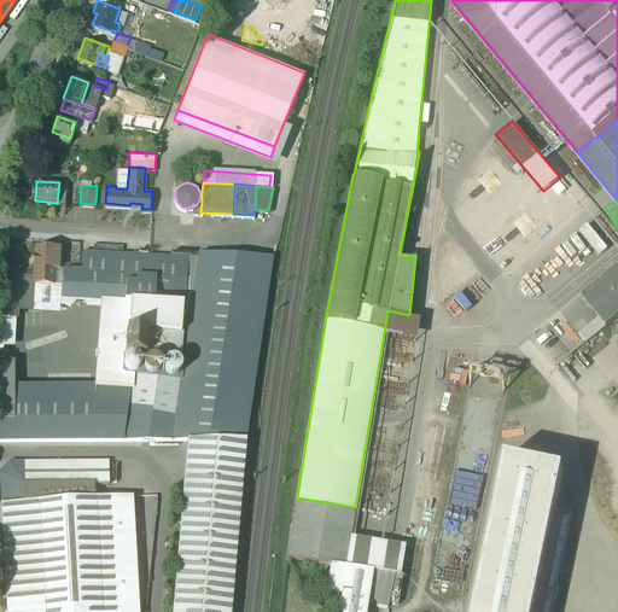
[(590,219),(581,226),(601,252),(611,244),(590,219)]
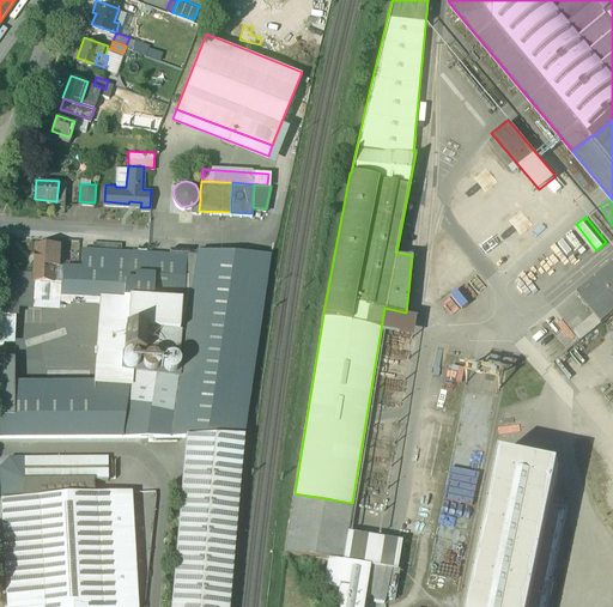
[(60,243),(36,242),(34,271),(35,271),(34,277),(53,278),(54,263),(58,263),(60,243)]
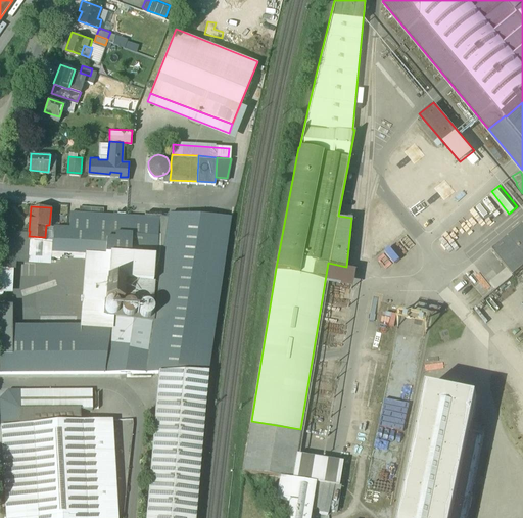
[(169,215),(70,209),(68,228),(132,232),(131,252),(142,253),(141,279),(129,278),(125,278),(124,299),(114,298),(109,332),(103,370),(159,370),(207,370),(230,215),(169,210),(169,215)]
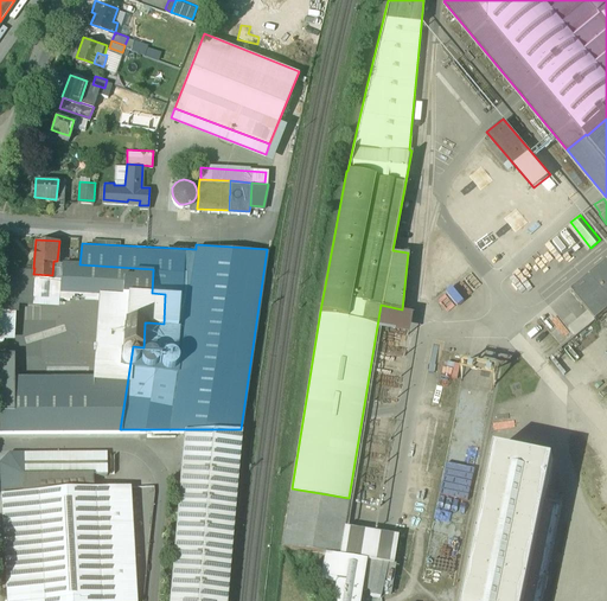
[(606,259),(572,288),(595,317),(606,306),(606,259)]
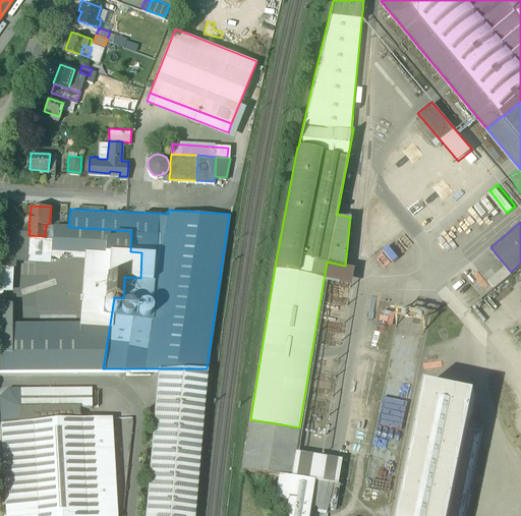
[(49,224),(46,224),(45,236),(53,237),(53,227),(54,224),(49,224)]
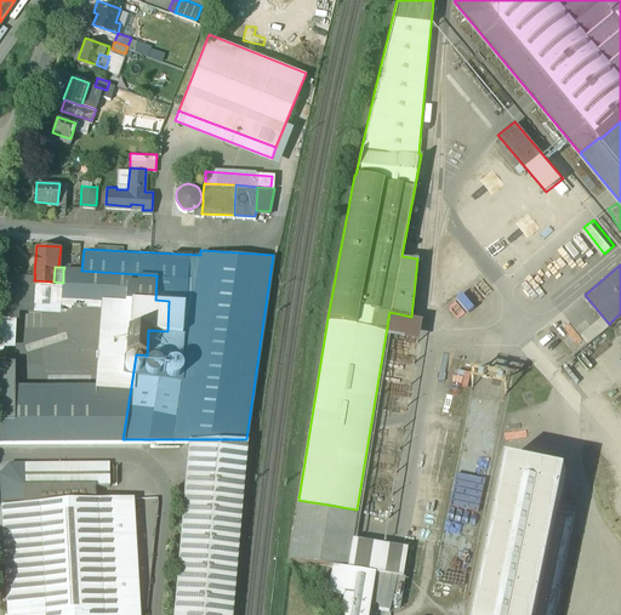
[(81,271),(63,271),(63,283),(62,302),(72,302),(72,296),(129,300),(155,301),(155,300),(157,275),(81,271)]
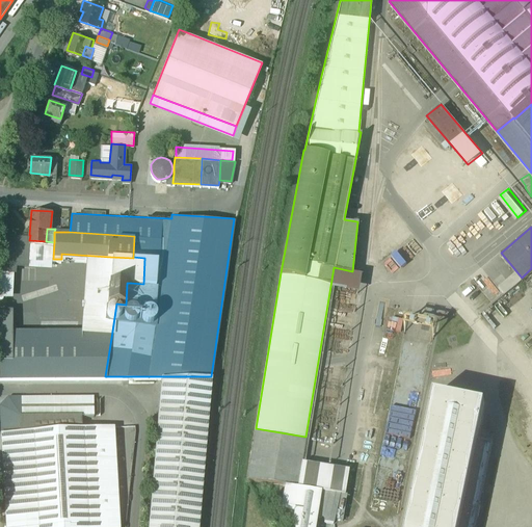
[(29,235),(0,233),(0,238),(0,270),(5,270),(8,268),(9,257),(15,257),(29,258),(29,240),(30,235),(29,235)]
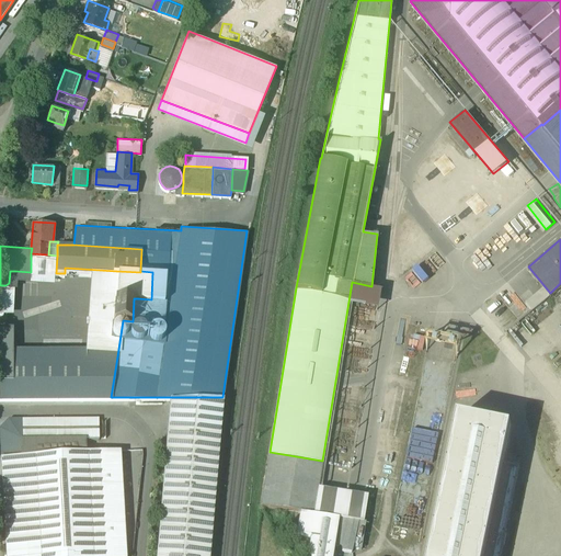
[(48,254),(31,253),(31,272),(56,273),(57,256),(48,254)]
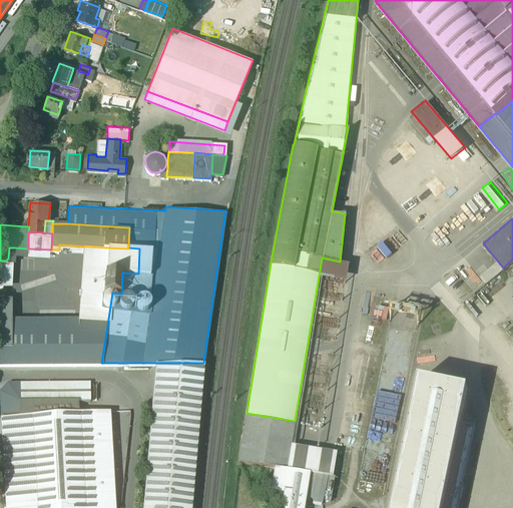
[(8,259),(5,261),(0,261),(0,284),(11,285),(14,247),(9,247),(8,259)]
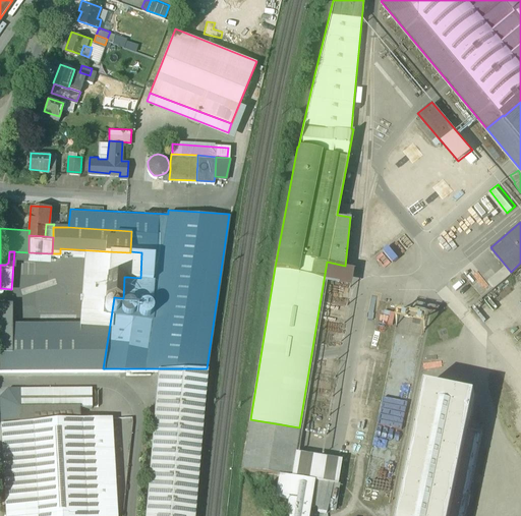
[(130,252),(108,251),(107,276),(124,277),(128,277),(130,252)]
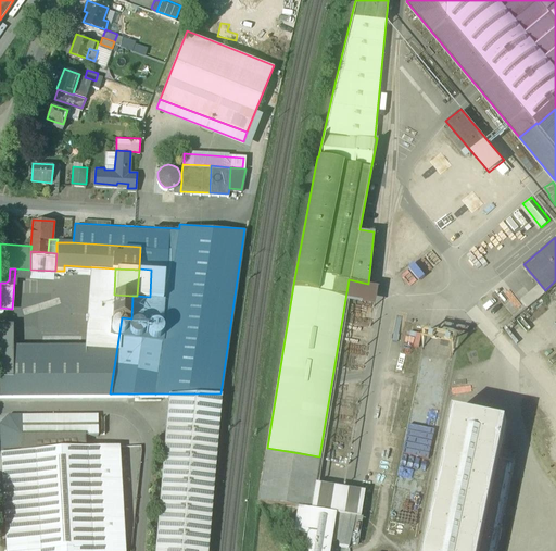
[(151,270),(139,268),(139,270),(137,296),(150,297),(151,270)]
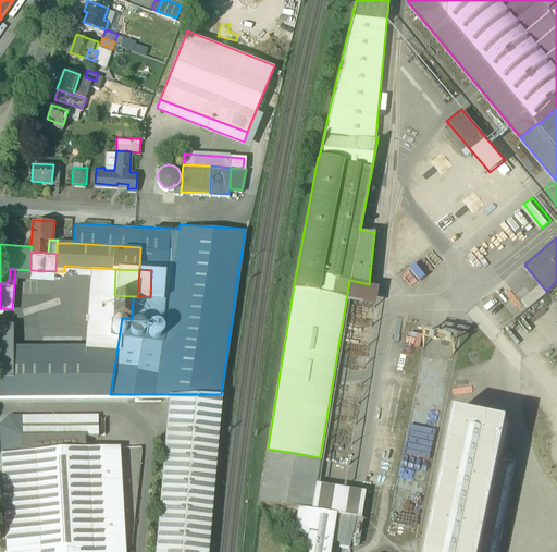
[(133,296),(114,295),(113,318),(122,318),(132,319),(133,296)]
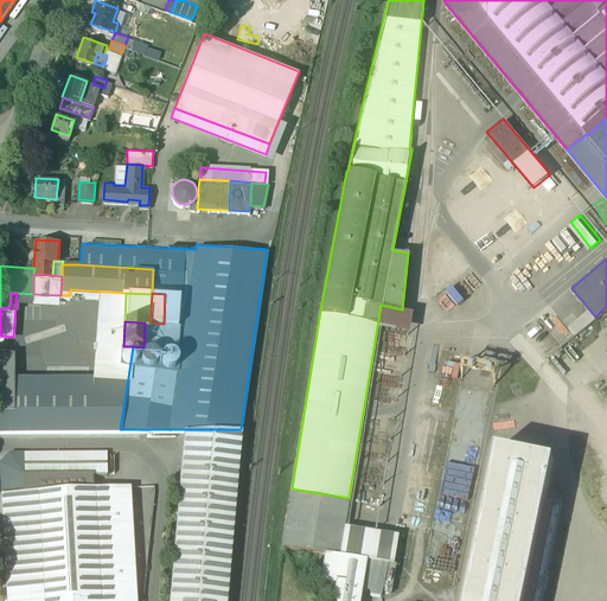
[(70,352),(71,346),(70,341),(66,338),(63,334),(57,333),(52,334),(49,338),(45,341),(45,347),(45,352),(49,356),(53,359),(58,359),(63,359),(66,356),(70,352)]
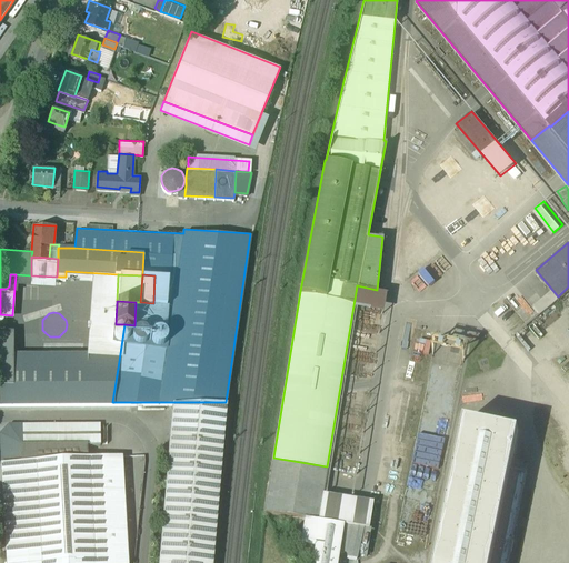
[(89,330),(90,325),(89,321),(87,318),(83,314),(79,314),(75,315),(70,318),(68,321),(68,325),(68,330),(71,333),(75,335),(79,337),(83,335),(87,333),(89,330)]
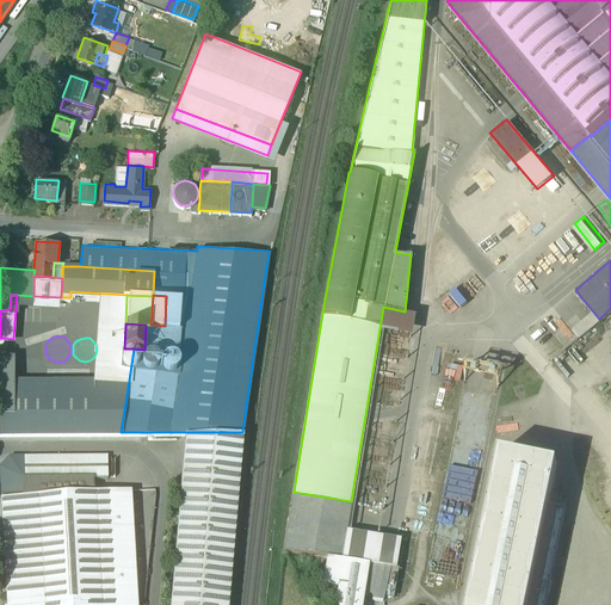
[(8,355),(0,355),(0,407),(11,408),(10,378),(8,355)]
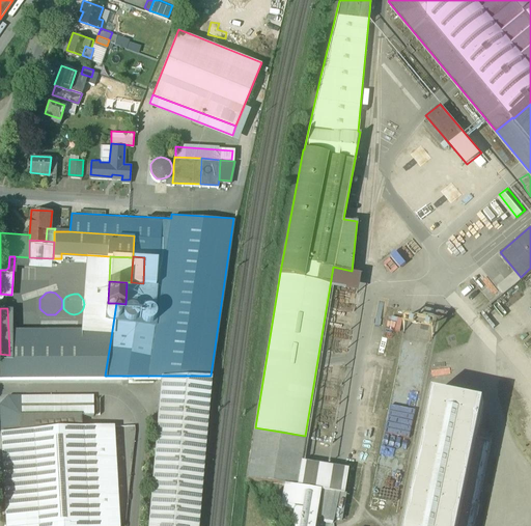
[(111,337),(12,338),(8,338),(9,355),(0,354),(0,376),(105,376),(111,337)]
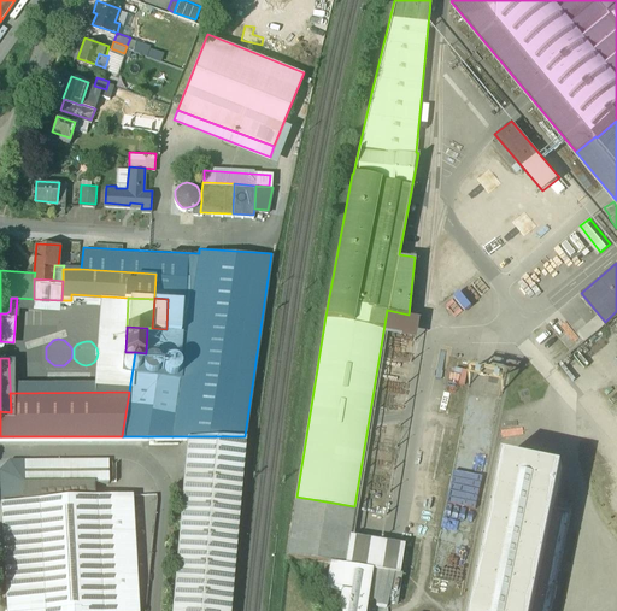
[(245,436),(188,436),(183,480),(184,480),(174,610),(228,610),(240,485),(245,436)]
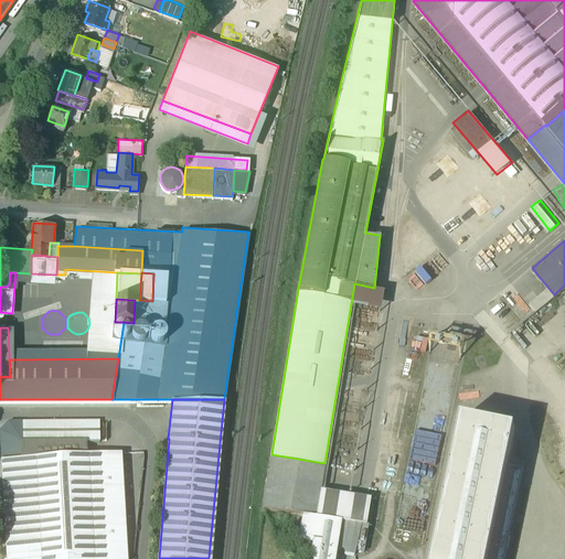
[(99,417),(9,418),(0,426),(0,433),(1,457),(23,455),(35,454),(87,452),(85,439),(99,439),(99,417)]
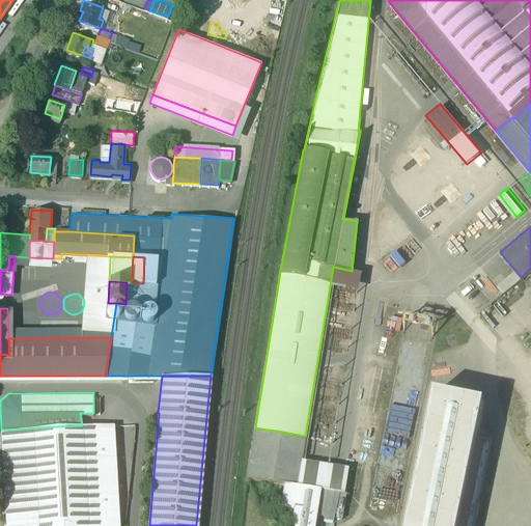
[(434,392),(406,525),(457,525),(477,436),(484,402),(434,392)]
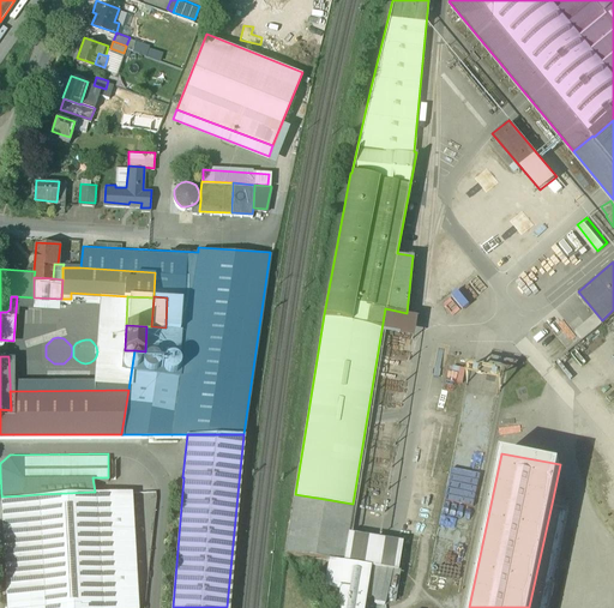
[(139,607),(133,489),(95,492),(101,607),(139,607)]
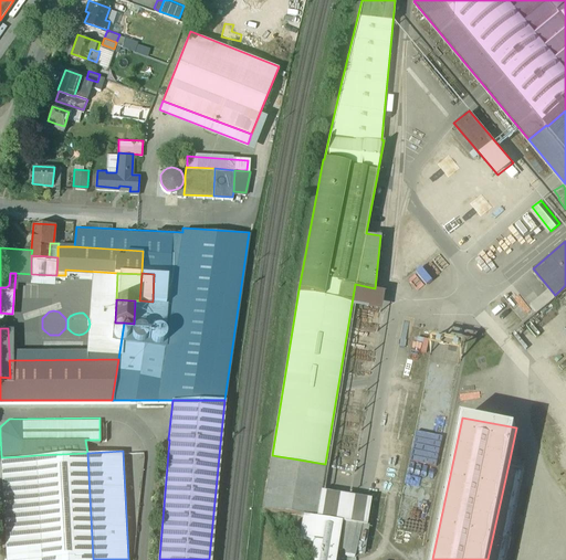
[(93,559),(87,453),(35,455),(41,559),(93,559)]
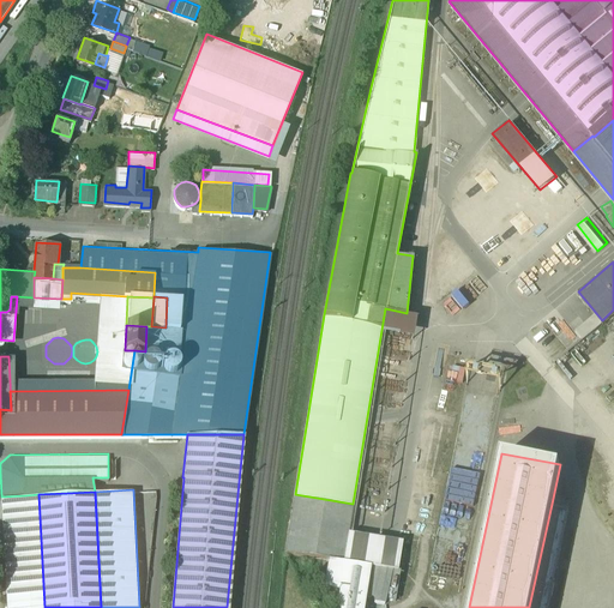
[(1,497),(7,607),(44,607),(38,494),(1,497)]
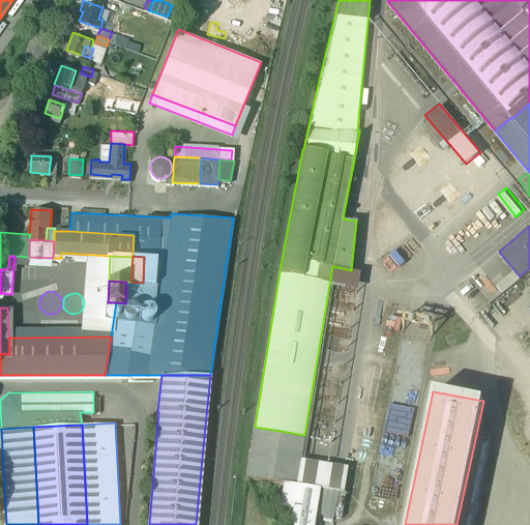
[(255,427),(246,474),(285,480),(297,483),(301,458),(304,435),(255,427)]
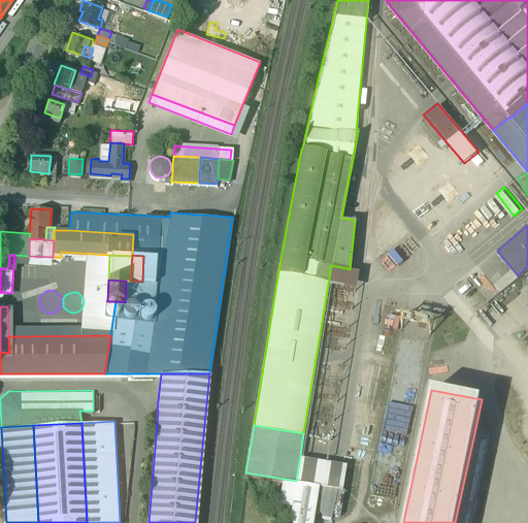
[(474,433),(455,522),(470,522),(489,436),(474,433)]
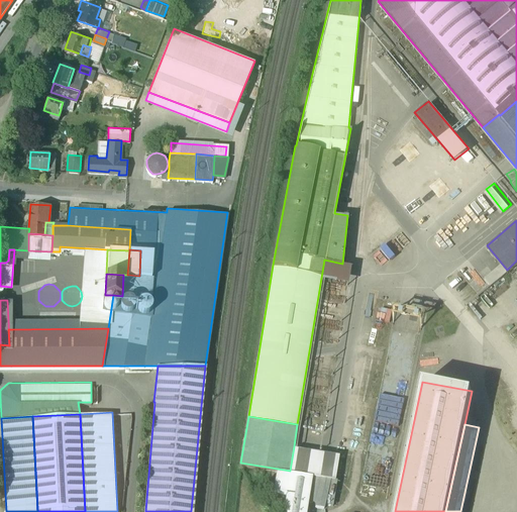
[(339,453),(294,446),(290,471),(291,471),(312,474),(312,473),(313,473),(335,477),(339,453)]
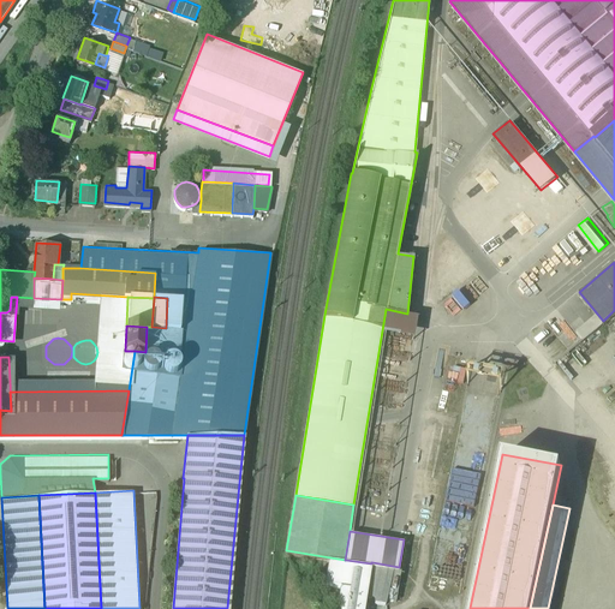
[(345,560),(330,557),(326,581),(341,584),(346,560),(345,560)]
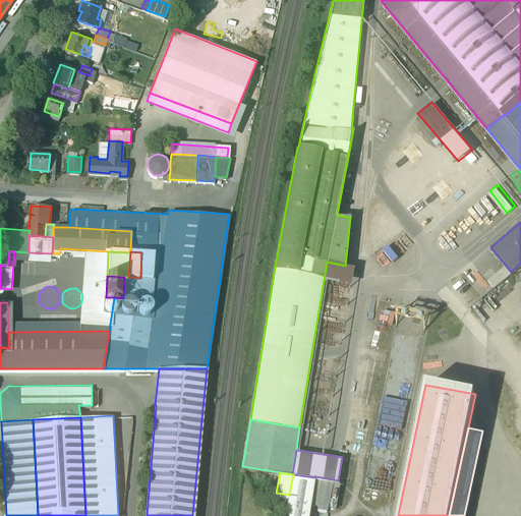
[(314,477),(293,474),(289,495),(285,515),(308,515),(310,508),(311,502),(315,476),(314,476),(314,477)]
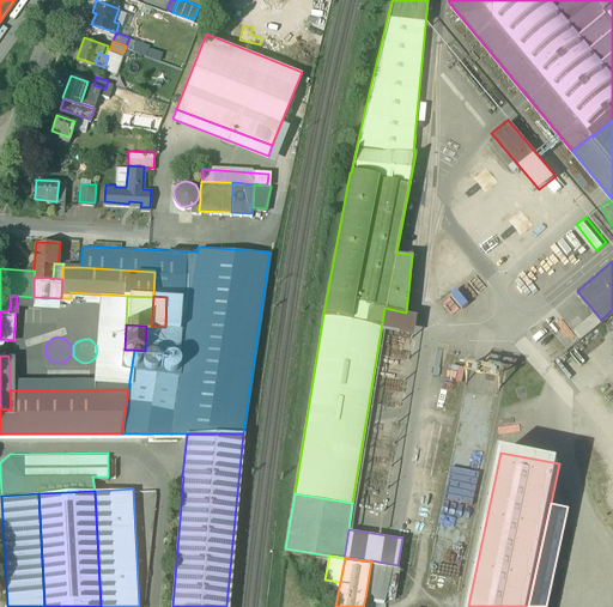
[(398,565),(371,560),(366,590),(386,594),(396,595),(401,565),(398,565)]
